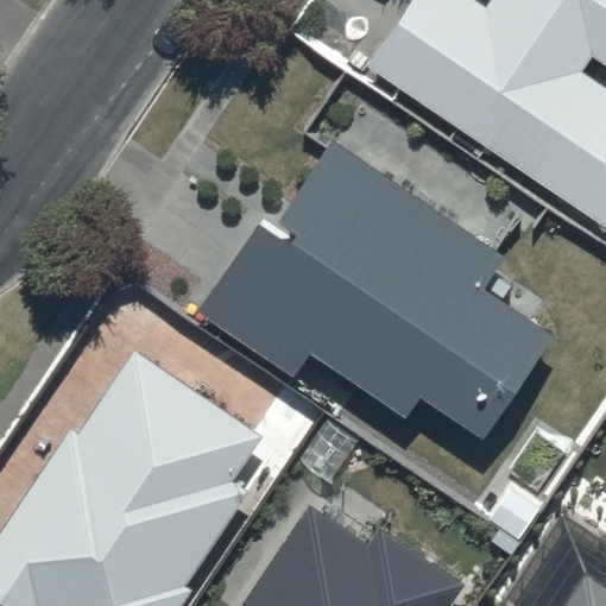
[(605,0),(490,0),(484,10),(469,0),(415,0),(367,67),(605,238),(605,87),(582,70),(592,57),(605,67),(605,0)]
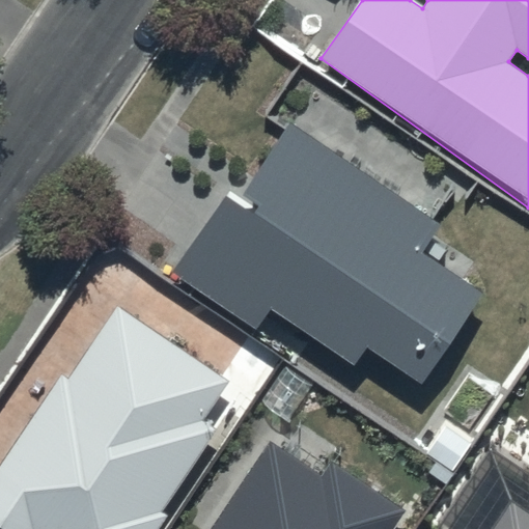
[(439,223),(291,122),(238,201),(226,194),(174,270),(257,327),(271,308),(355,365),(367,346),(421,383),(484,291),(421,248),(439,223)]
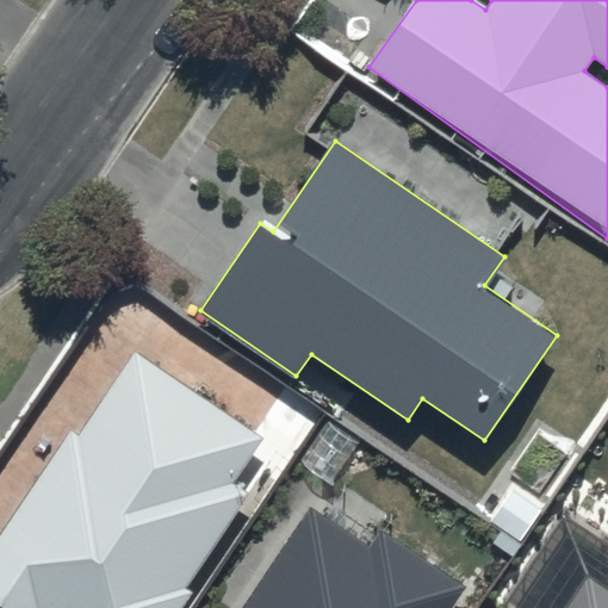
[(184,587),(244,496),(227,484),(259,435),(135,352),(79,435),(70,430),(0,535),(0,602),(7,607),(182,607),(192,594),(184,587)]
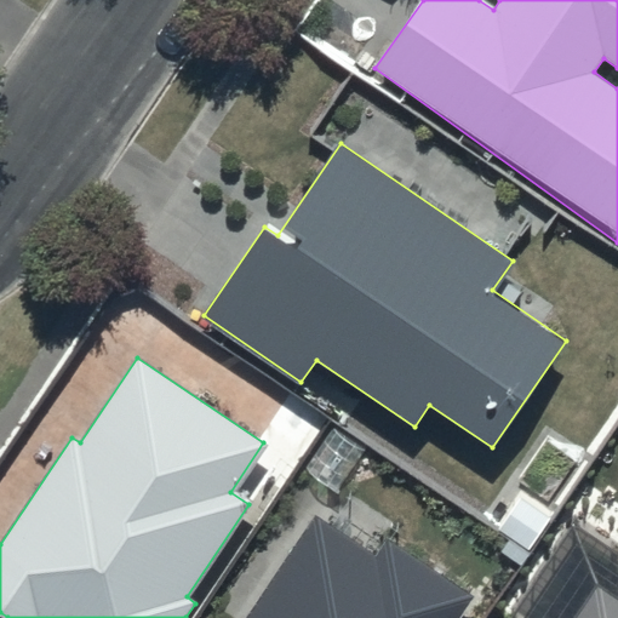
[(455,617),(471,593),(388,539),(376,559),(310,516),(246,617),(455,617)]
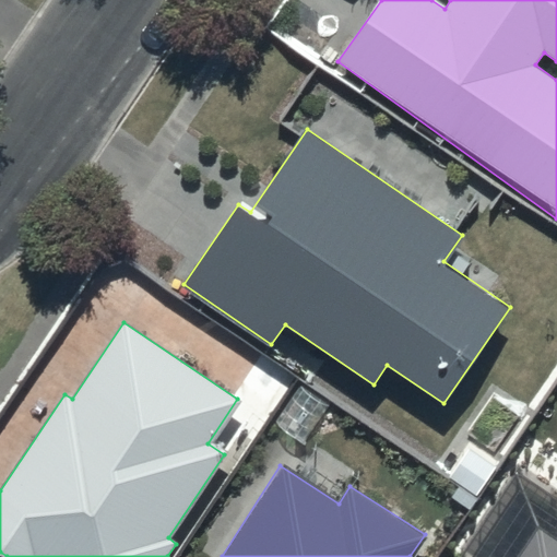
[(556,556),(556,540),(538,528),(518,556),(556,556)]
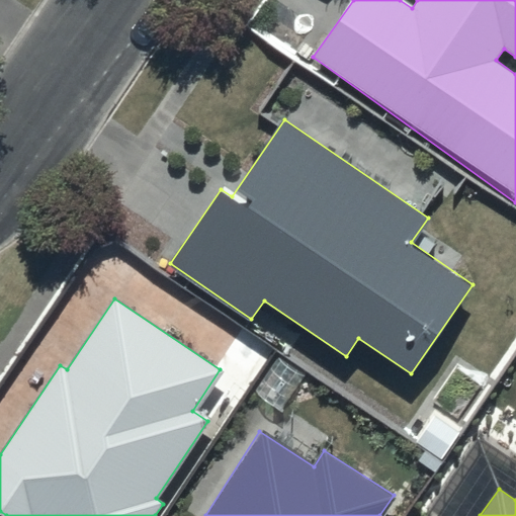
All buildings are outlined.
